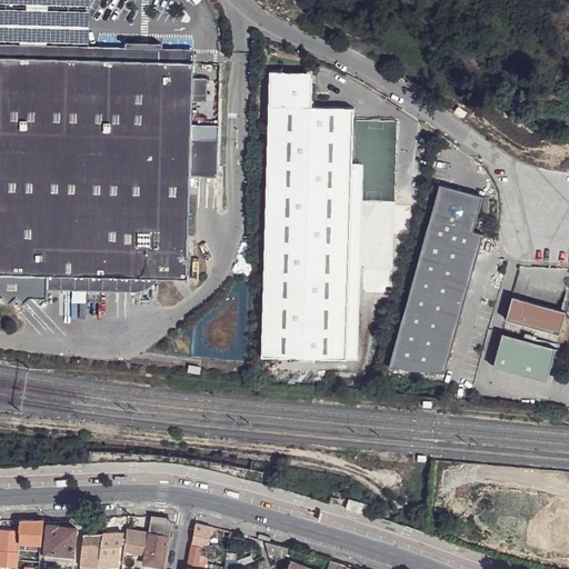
[(0,0),(0,58),(192,62),(192,48),(160,48),(161,46),(161,43),(160,42),(126,42),(125,43),(125,45),(127,47),(45,45),(45,42),(87,43),(88,0),(0,0)]
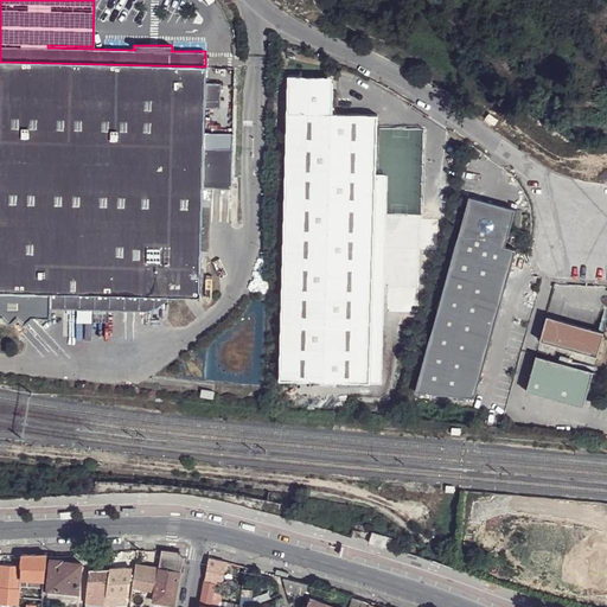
[(205,66),(0,62),(0,292),(49,294),(49,310),(71,310),(71,295),(127,295),(135,296),(154,296),(166,296),(202,298),(203,189),(204,147),(205,108),(205,82),(205,66)]
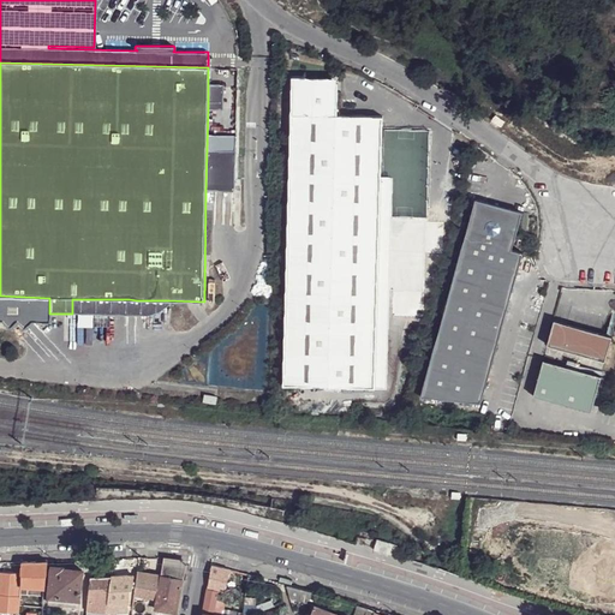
[(339,81),(292,79),(284,388),(375,390),(381,179),(382,119),(338,118),(339,81)]
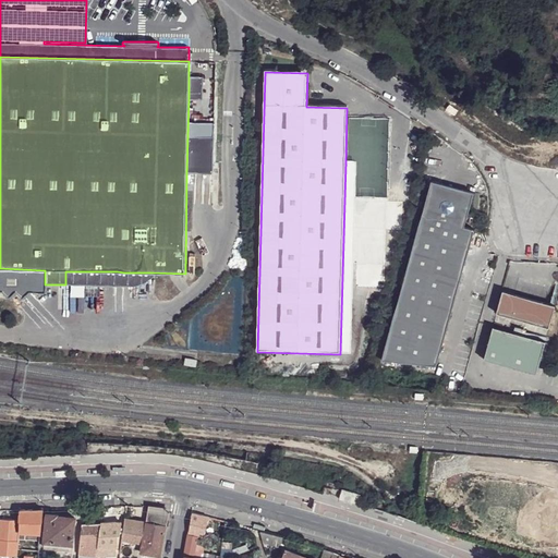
[(202,99),(203,76),(189,75),(189,99),(202,99)]
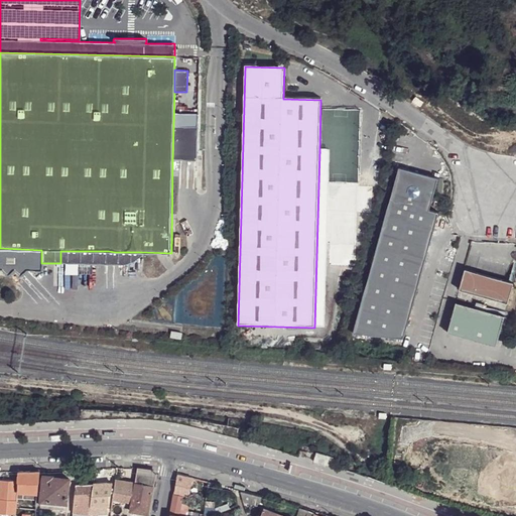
[(424,102),(416,97),(413,102),(421,107),(424,102)]
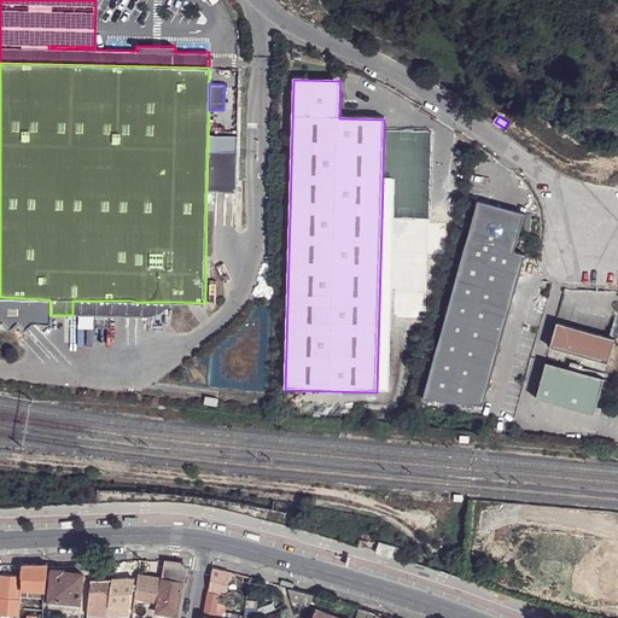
[(208,150),(207,192),(235,192),(237,151),(208,150)]
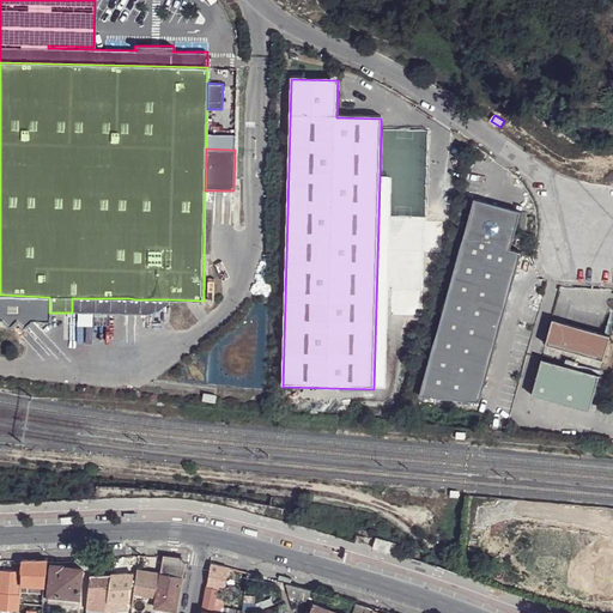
[(390,178),(380,178),(374,389),(386,389),(390,178)]
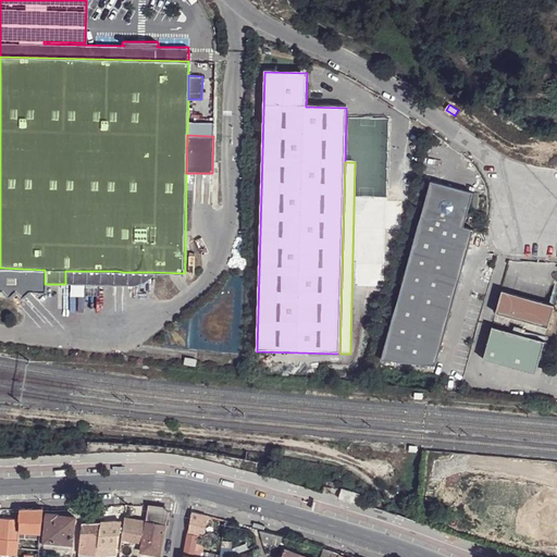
[(473,196),(431,185),(382,363),(436,369),(474,233),(463,231),(473,196)]
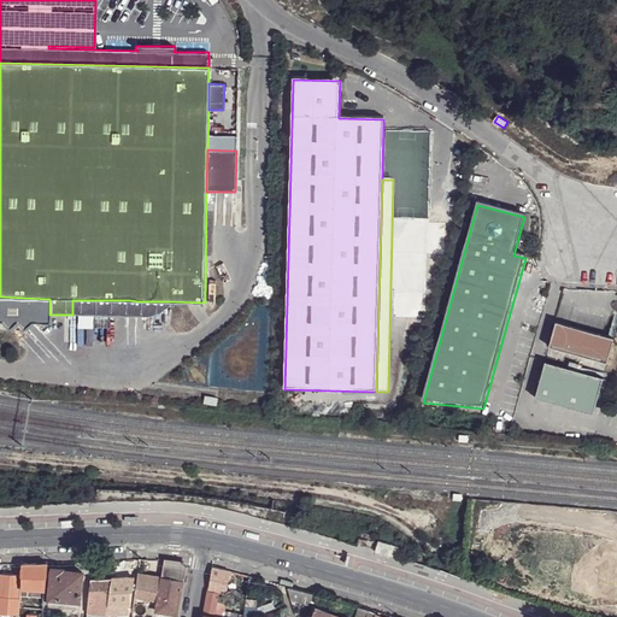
[(613,336),(556,321),(548,346),(606,362),(613,336)]
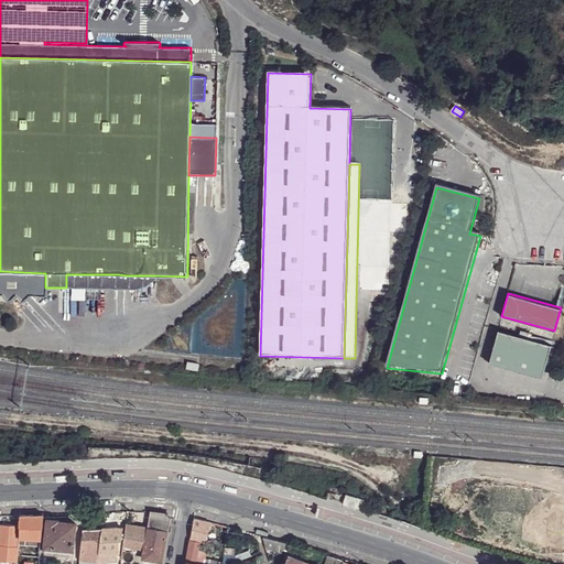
[(498,331),(489,362),(541,377),(550,345),(498,331)]
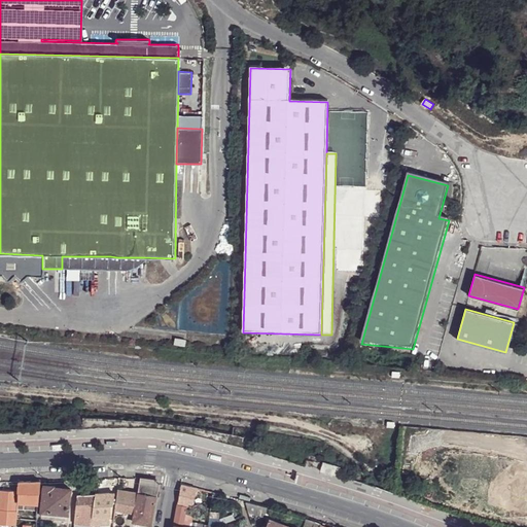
[(192,345),(180,343),(180,349),(191,351),(192,345)]
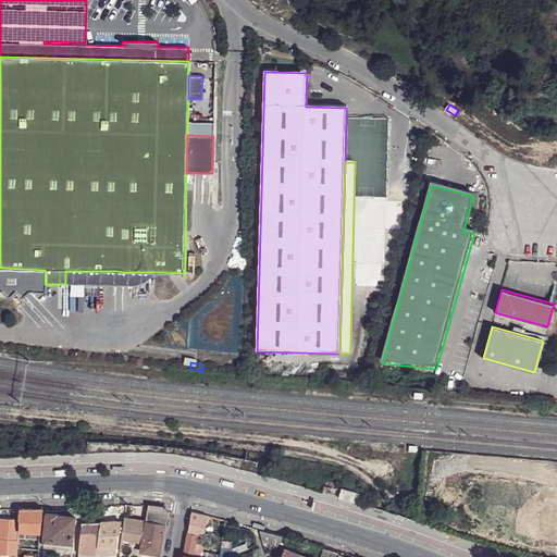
[(155,506),(151,522),(160,523),(162,507),(155,506)]
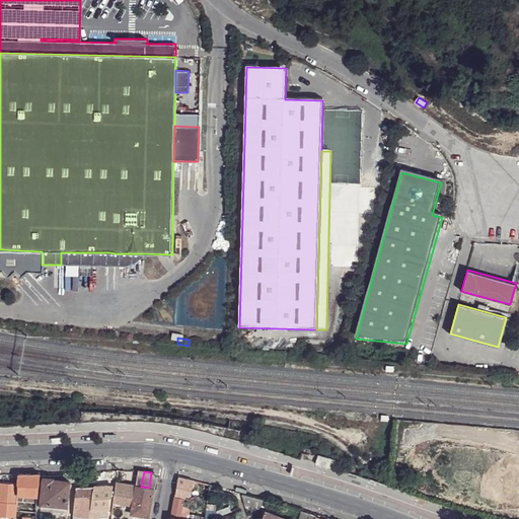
[(151,472),(149,488),(154,489),(155,489),(158,473),(151,472)]
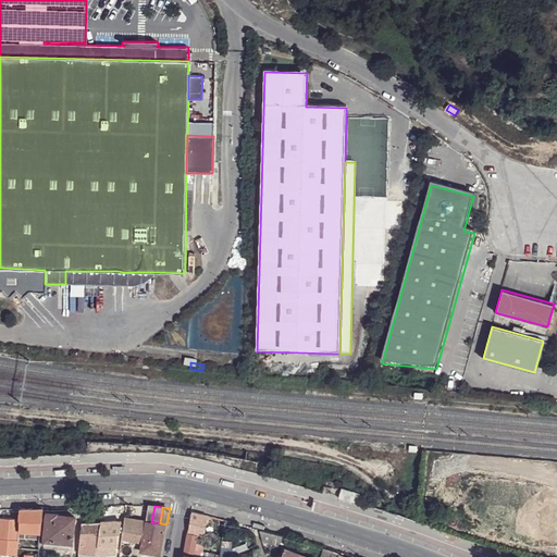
[(40,533),(41,508),(19,509),(19,520),(20,520),(19,532),(24,532),(40,533)]
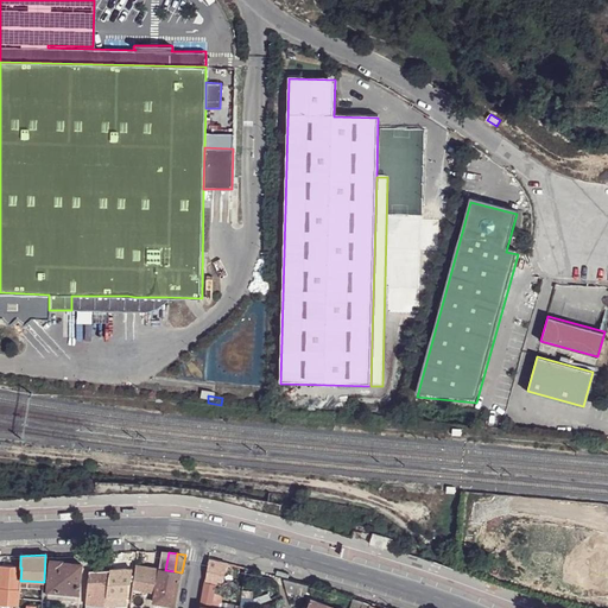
[(208,559),(204,582),(215,586),(221,587),(226,563),(208,559)]
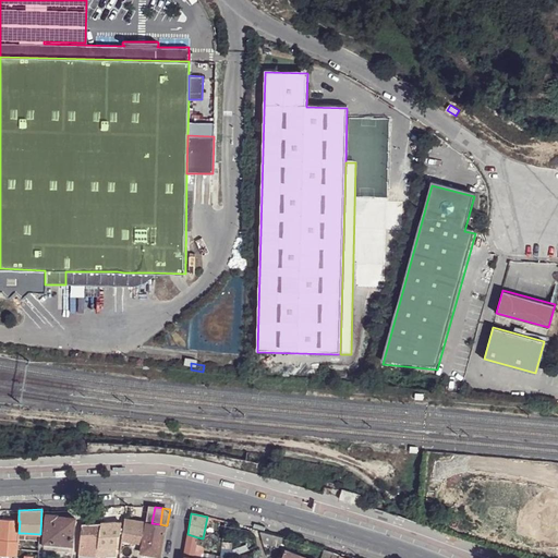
[(72,544),(74,518),(73,518),(56,517),(56,516),(47,514),(45,542),(45,543),(72,544)]
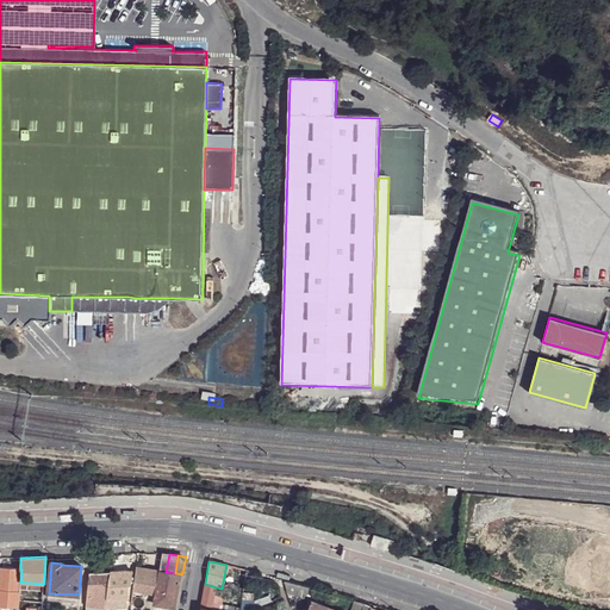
[(160,571),(136,566),(131,608),(136,609),(144,609),(153,609),(154,604),(174,608),(181,574),(175,573),(166,572),(160,571)]
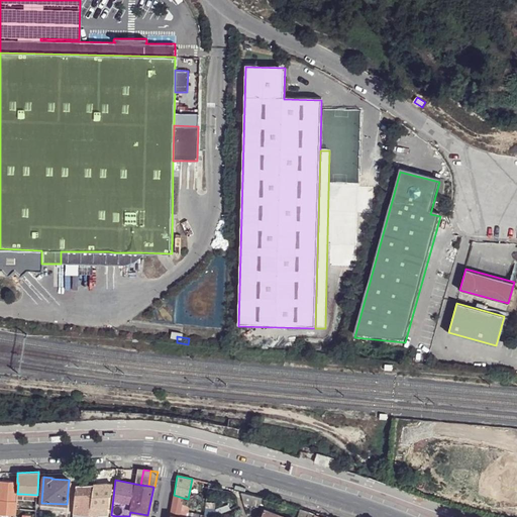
[(15,482),(0,481),(0,512),(15,514),(16,514),(17,500),(17,494),(18,483),(17,483),(15,482)]
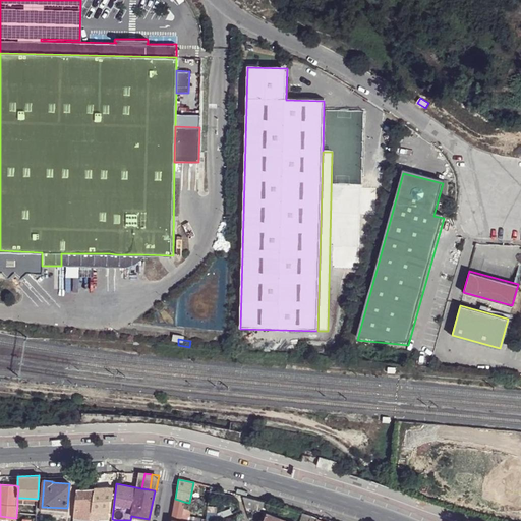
[(210,487),(207,511),(215,513),(220,490),(210,487)]
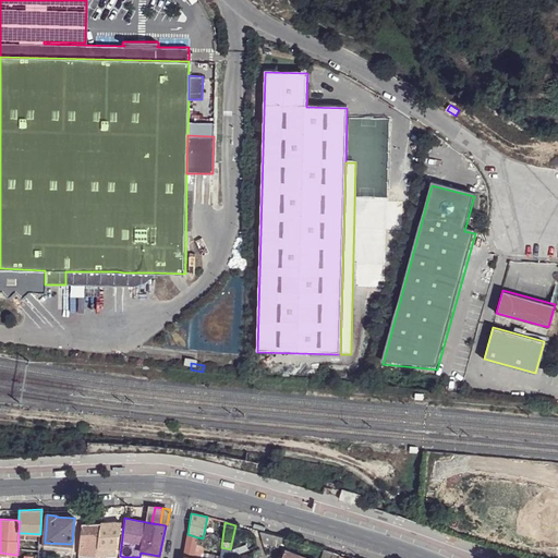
[(100,523),(83,523),(81,544),(97,546),(100,523)]
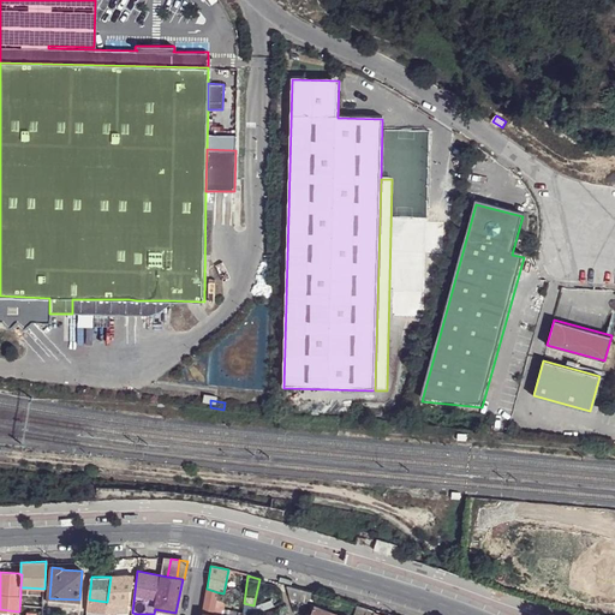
[(119,577),(111,577),(107,602),(107,614),(129,614),(127,604),(130,603),(133,577),(119,577)]
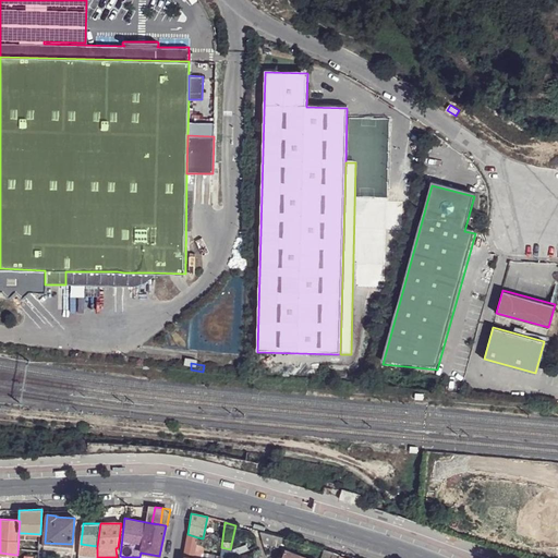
[(282,537),(261,531),(261,532),(263,543),(279,547),(282,537)]
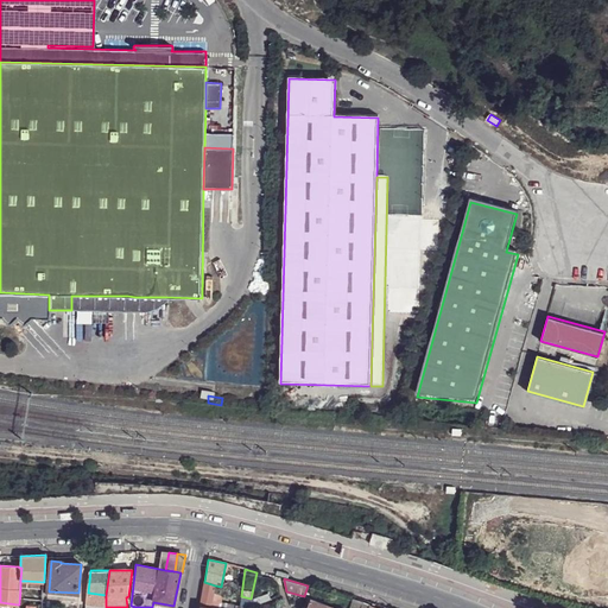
[(204,582),(200,606),(208,607),(210,607),(215,586),(204,582)]
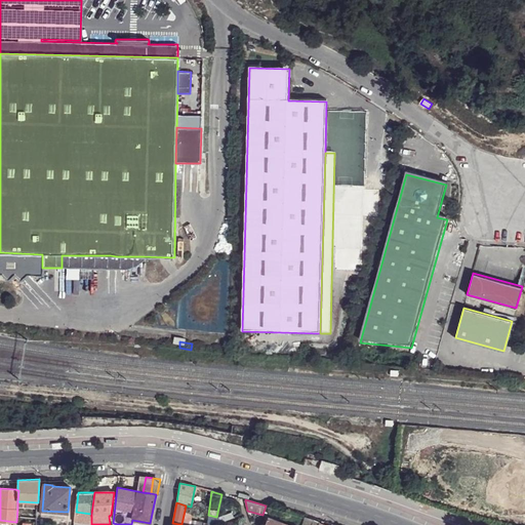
[(76,512),(75,522),(86,523),(91,524),(91,514),(76,512)]
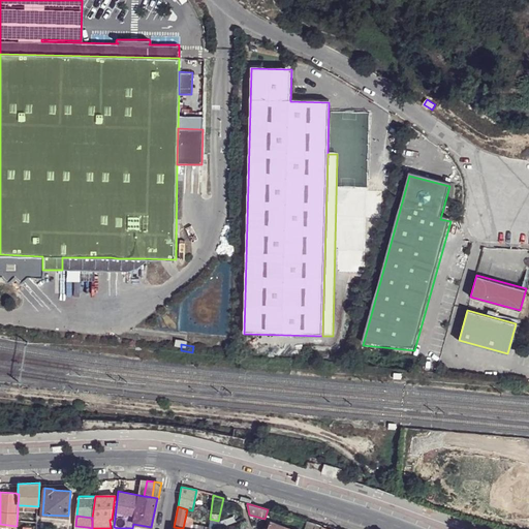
[(186,516),(183,528),(190,528),(189,528),(190,524),(191,525),(193,517),(186,516)]
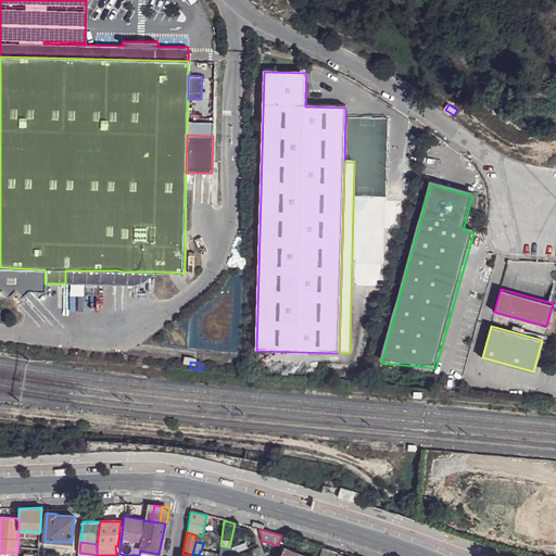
[(244,542),(229,547),(234,547),(232,553),(247,547),(244,542)]
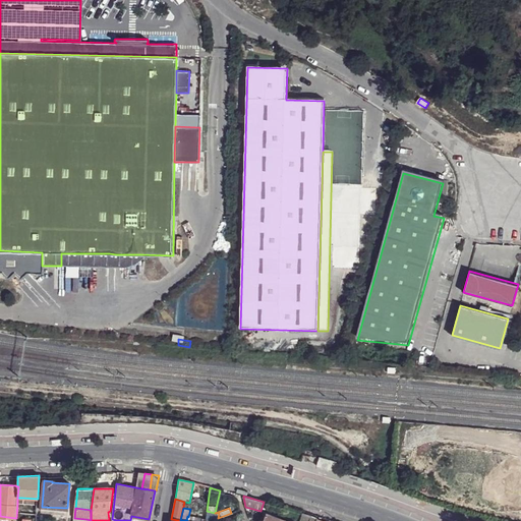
[(215,513),(207,511),(206,519),(205,520),(214,520),(218,518),(219,513),(215,513)]
